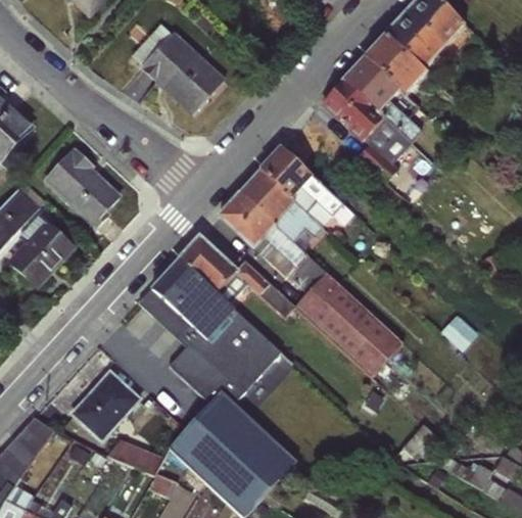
[(63,0),(66,3),(68,0),(70,0),(89,17),(104,0),(63,0)]
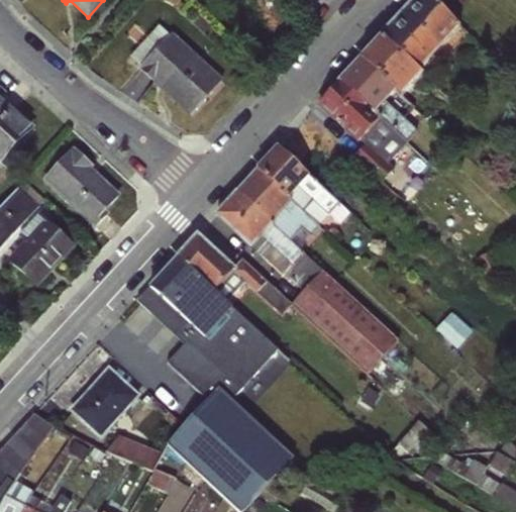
[(411,0),(382,32),(419,67),(459,22),(435,0),(411,0)]
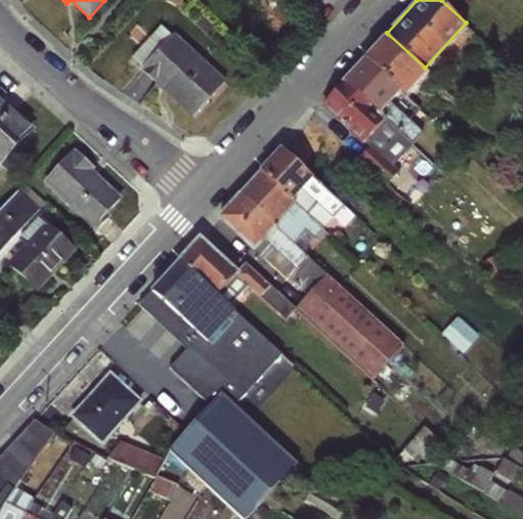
[(160,23),(130,55),(141,66),(139,68),(191,116),(226,78),(174,31),(171,33),(160,23)]
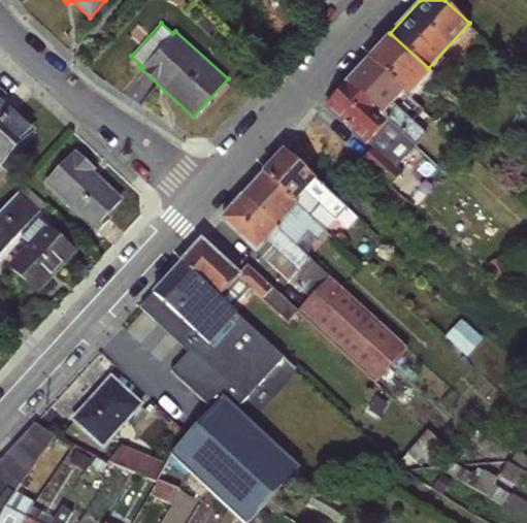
[(367,57),(402,91),(409,97),(431,72),(428,68),(390,33),(367,57)]
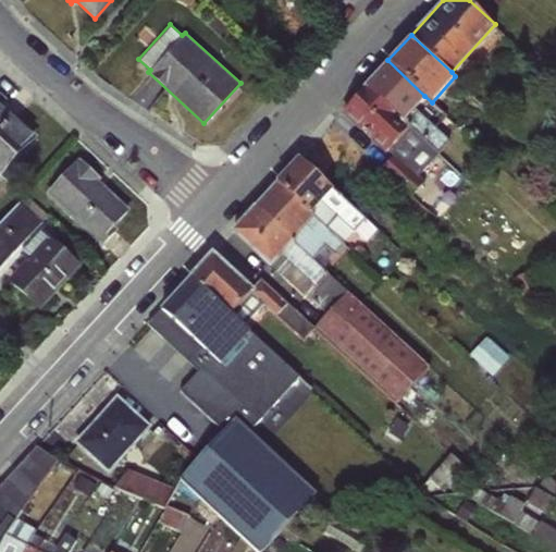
[(366,84),(437,150),(448,139),(416,106),(424,96),(387,60),(366,84)]
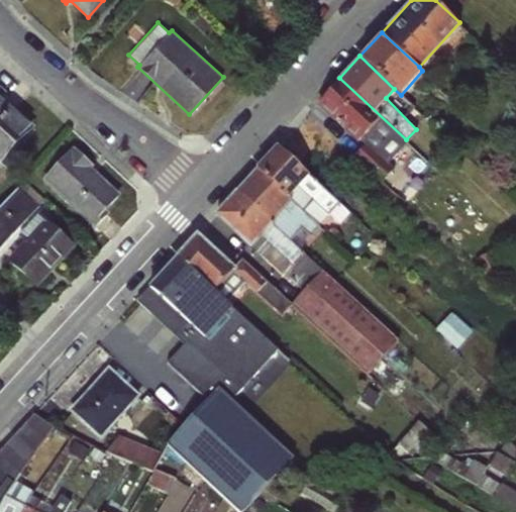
[(406,139),(339,78),(316,103),(332,119),(337,115),(344,122),(341,127),(355,140),(363,140),(352,154),(381,180),(394,166),(387,159),(406,139)]
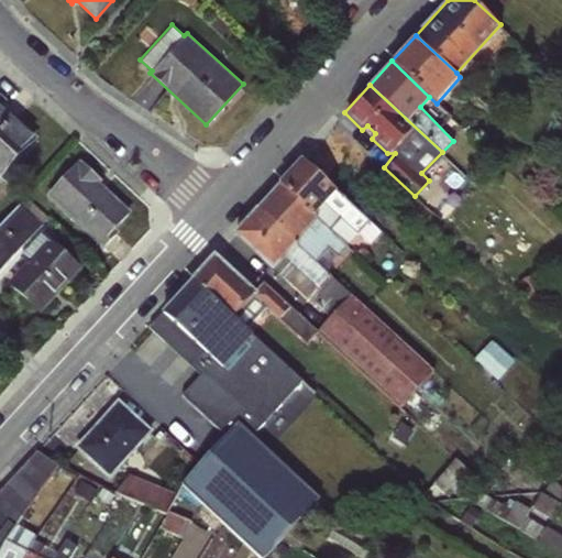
[(0,175),(4,178),(22,160),(18,156),(37,134),(2,101),(6,98),(0,91),(0,175)]
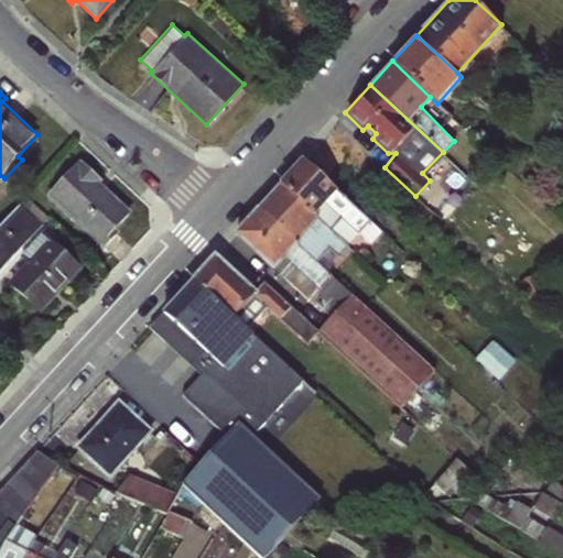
[(131,208),(79,157),(46,193),(103,247),(131,208)]
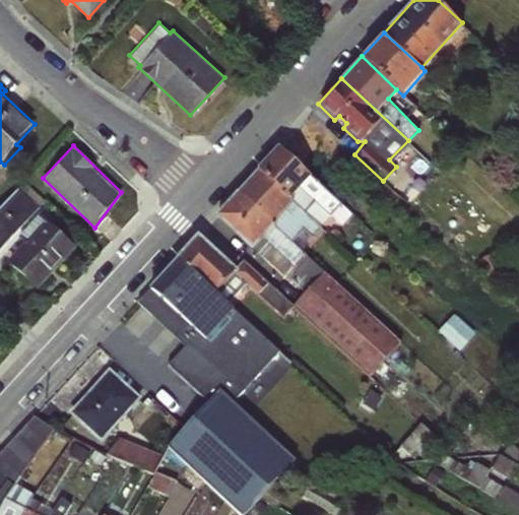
[(311,174),(280,145),(259,168),(289,196),(311,174)]
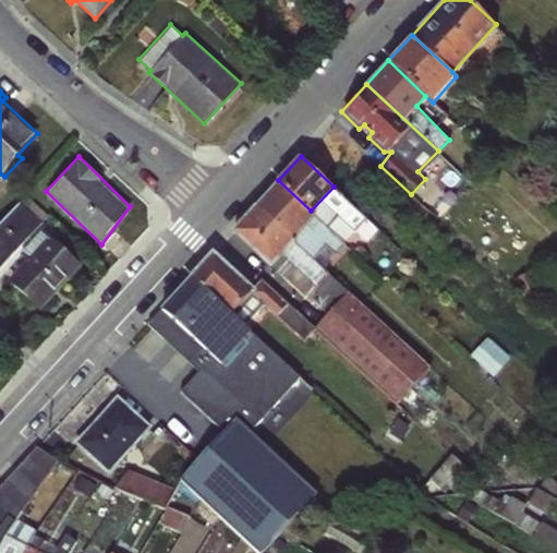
[(311,211),(278,180),(256,204),(294,239),(316,216),(311,211)]
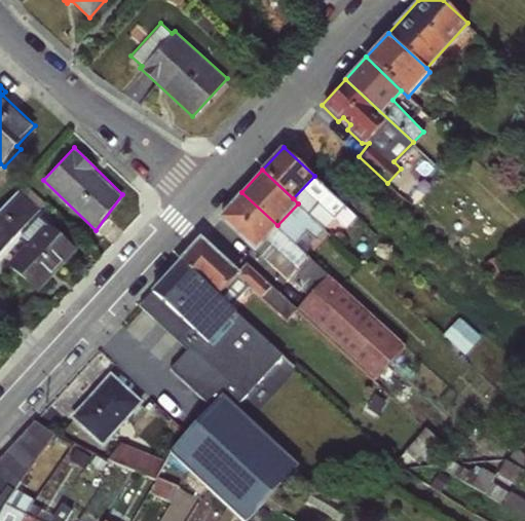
[(298,203),(324,228),(334,217),(346,226),(357,215),(314,176),(293,198),(298,203)]
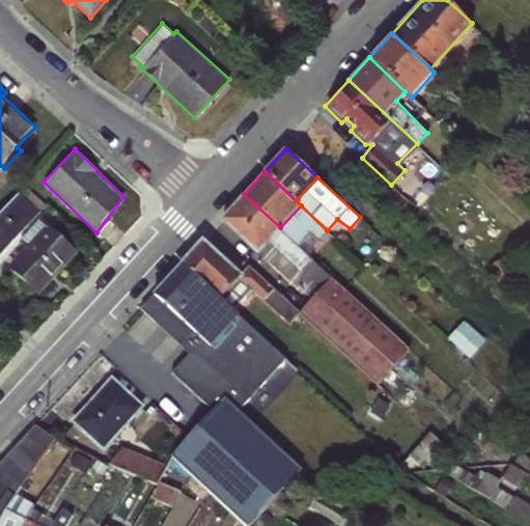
[(280,227),(244,194),(222,218),(258,251),(280,227)]
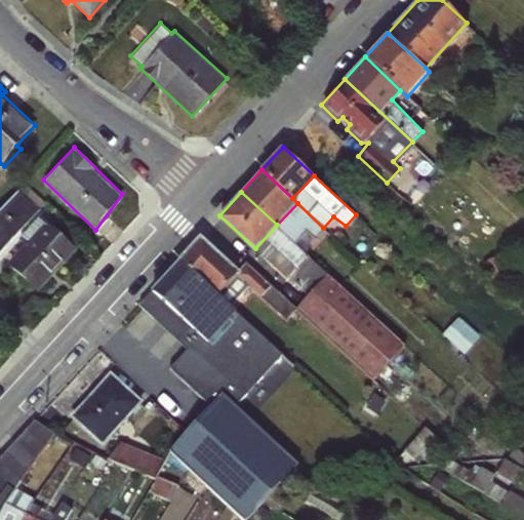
[(323,228),(297,203),(277,225),(303,249),(323,228)]
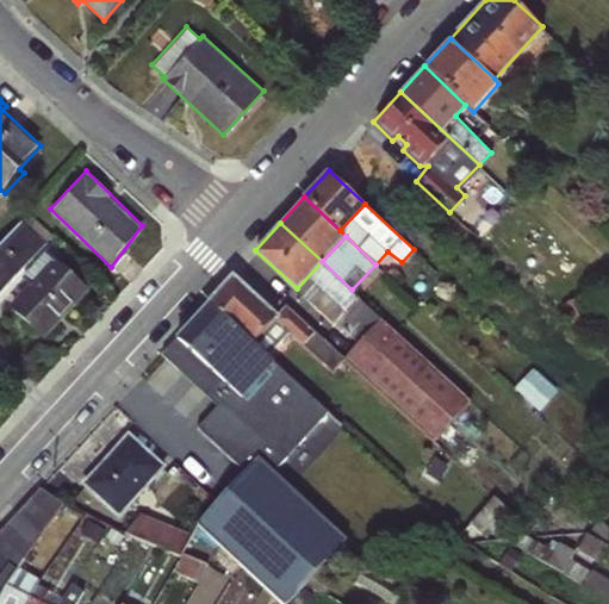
[(55,255),(7,306),(42,338),(89,287),(55,255)]
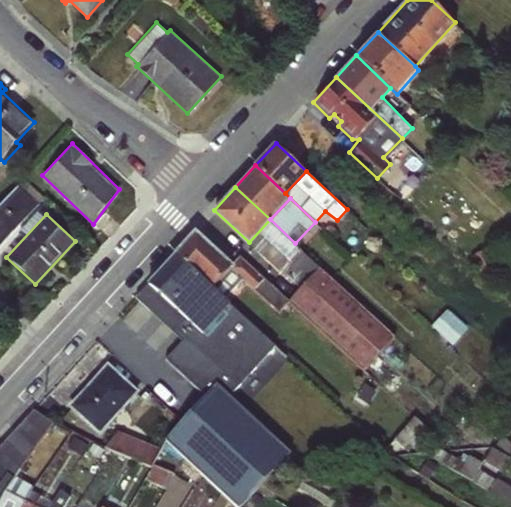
[(295,243),(270,219),(249,242),(280,271),(281,270),(299,286),(319,265),(295,243)]
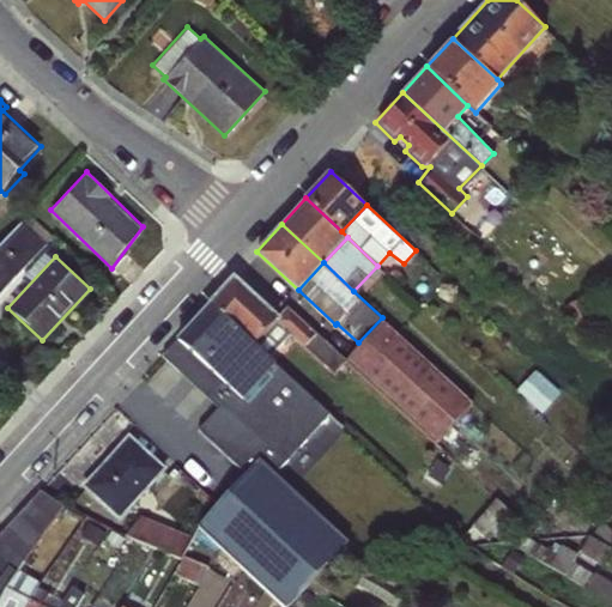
[(235,274),(210,302),(255,343),(279,315),(278,314),(235,274)]
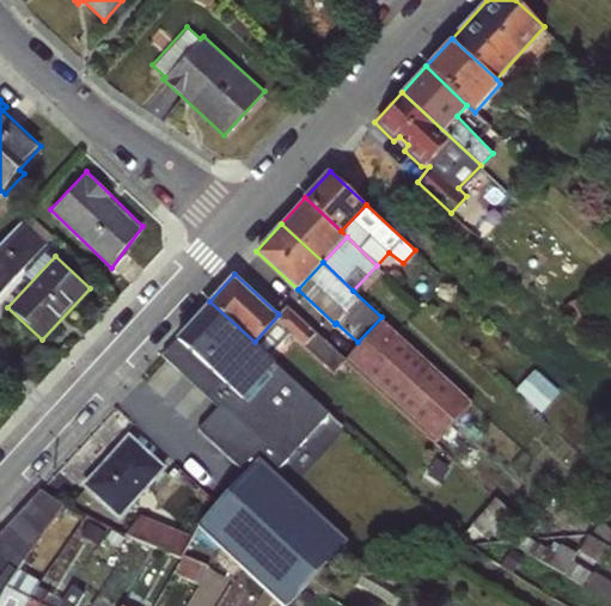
[(581,293),(563,303),(576,326),(594,316),(581,293)]
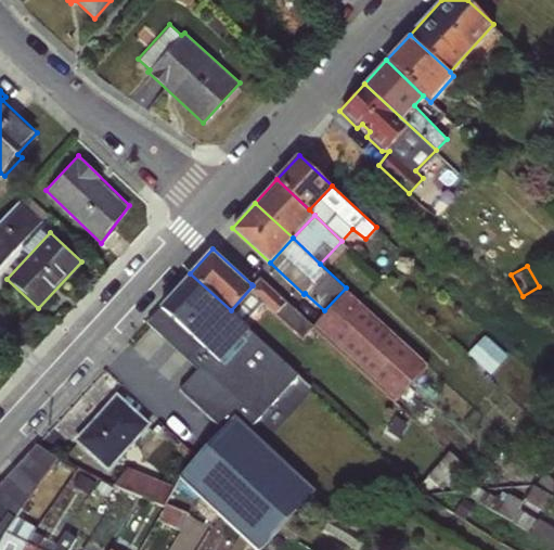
[(190,273),(160,306),(201,344),(219,360),(248,327),(244,322),(231,310),(190,273)]
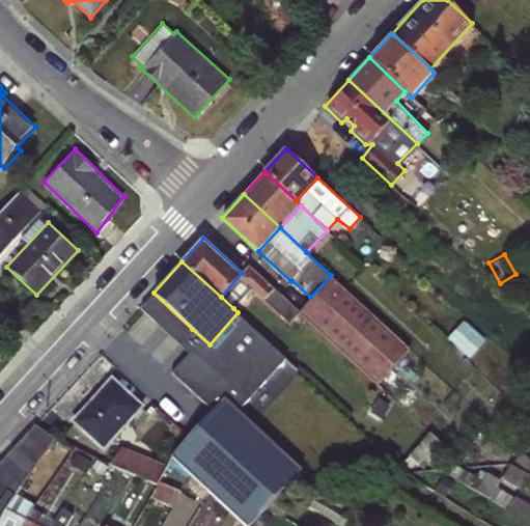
[(248,263),(241,272),(242,273),(221,297),(233,308),(251,287),(288,322),(300,309),(299,309),(248,263)]
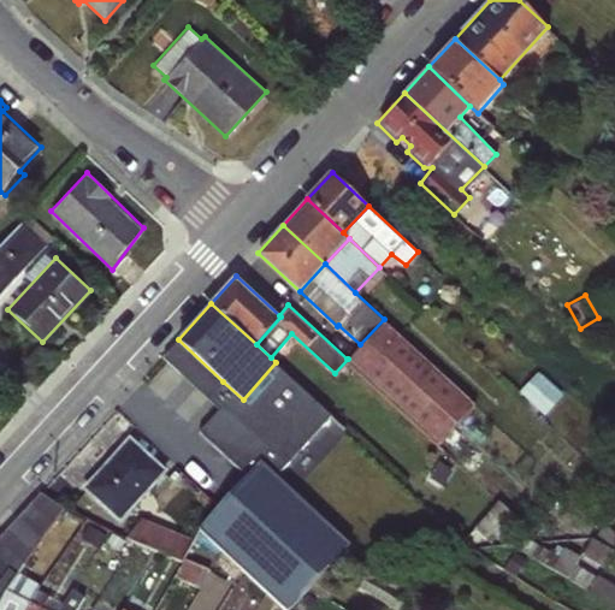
[(473,402),(384,319),(360,344),(347,359),(348,359),(437,442),(473,402)]
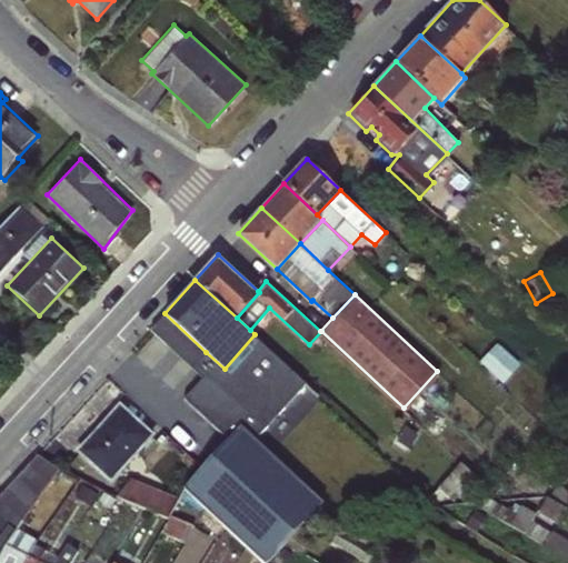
[(306,380),(255,334),(225,369),(206,352),(196,363),(263,425),(306,380)]
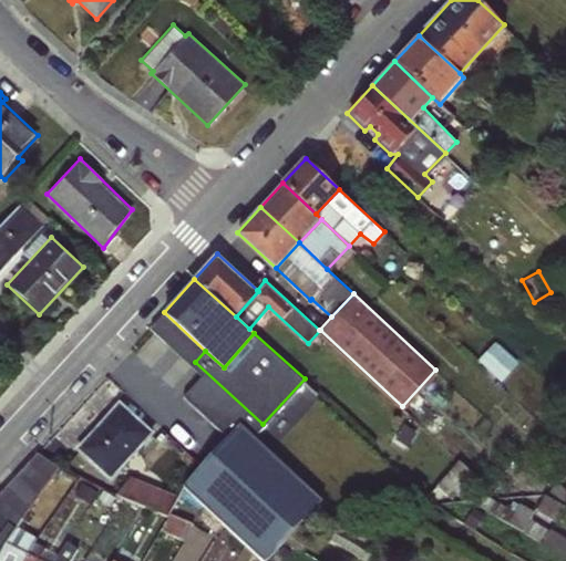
[(496,339),(476,360),(497,380),(517,359),(496,339)]
